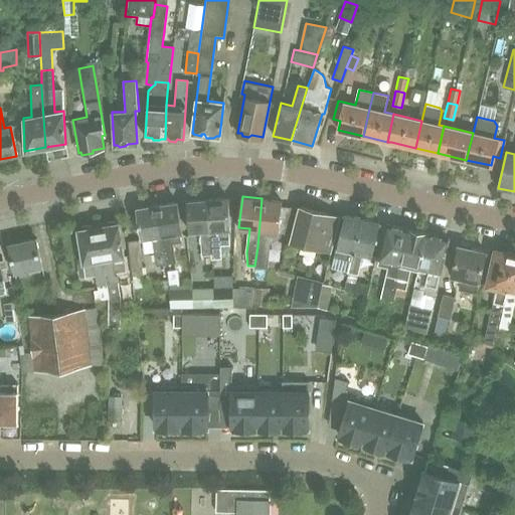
[(207,199),(211,248),(211,254),(211,259),(221,258),(220,245),(230,244),(229,228),(230,228),(228,198),(207,199)]
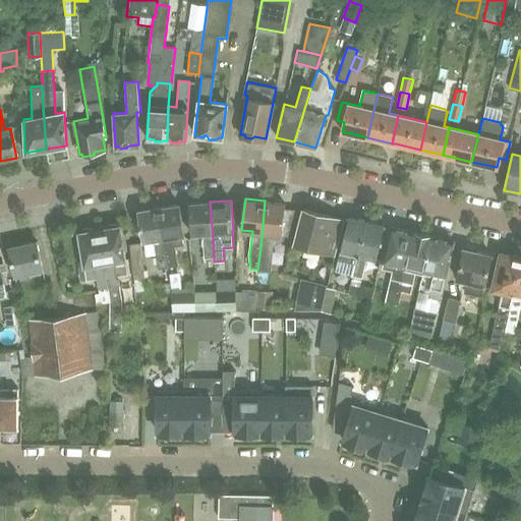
[(257,269),(267,270),(271,270),(274,246),(281,242),(282,235),(286,203),(265,200),(261,249),(257,269)]
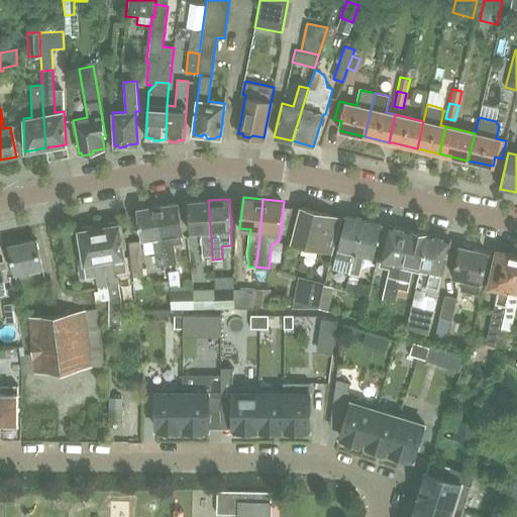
[(208,200),(189,202),(192,233),(202,232),(203,255),(212,255),(212,249),(208,200)]
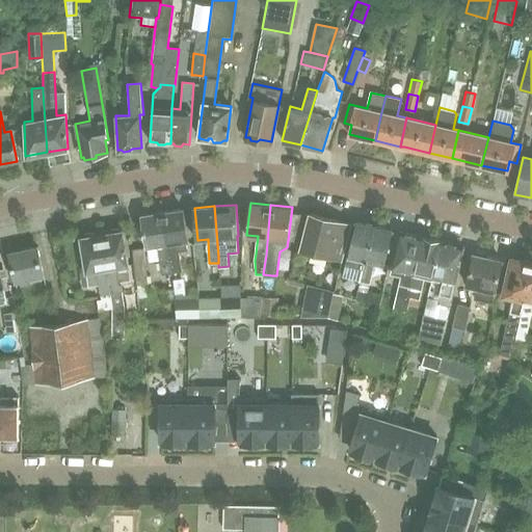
[(182,271),(181,261),(179,250),(188,249),(186,240),(188,240),(184,208),(163,211),(173,272),(182,271)]
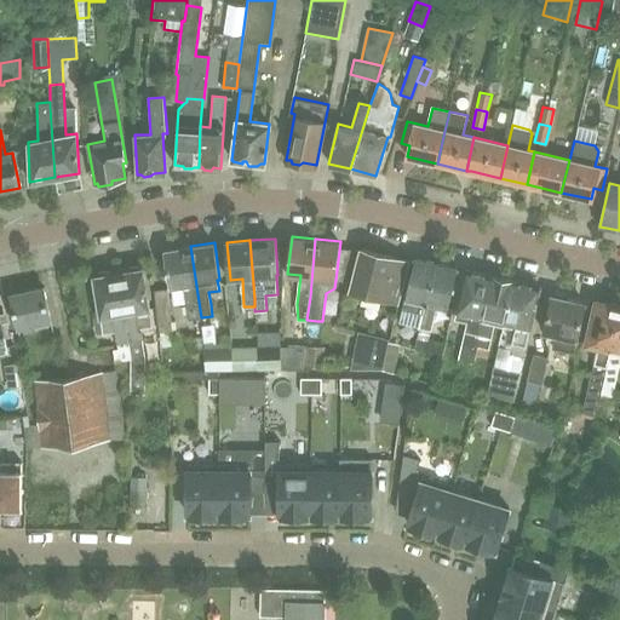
[(201,317),(190,246),(166,250),(172,287),(183,286),(189,320),(201,317)]
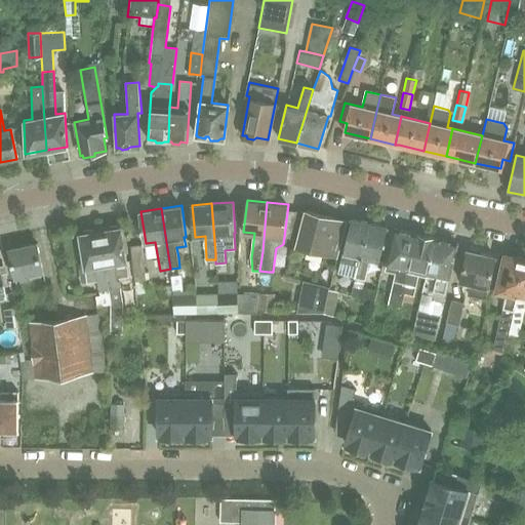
[(337,256),(347,221),(305,211),(296,246),(337,256)]
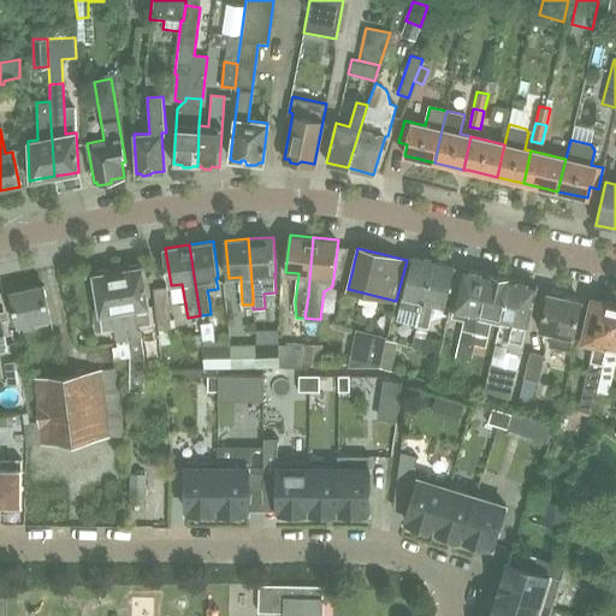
[(418,325),(432,261),(412,256),(397,320),(418,325)]
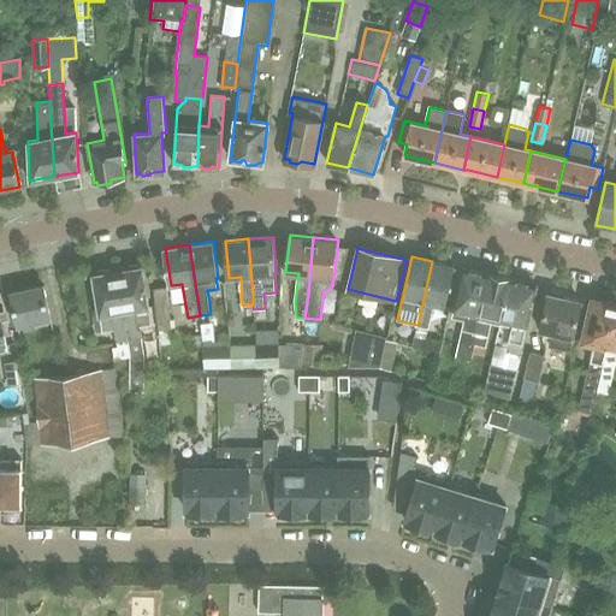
[(455,266),(432,261),(418,325),(427,327),(433,302),(445,306),(455,266)]
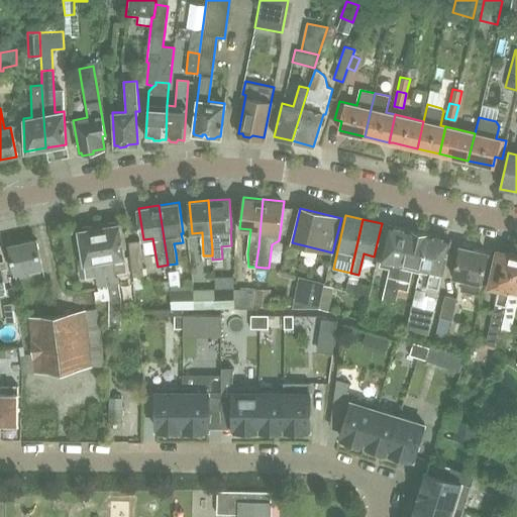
[(99,226),(107,285),(119,283),(117,273),(127,271),(119,223),(116,223),(114,221),(107,222),(106,225),(99,226)]
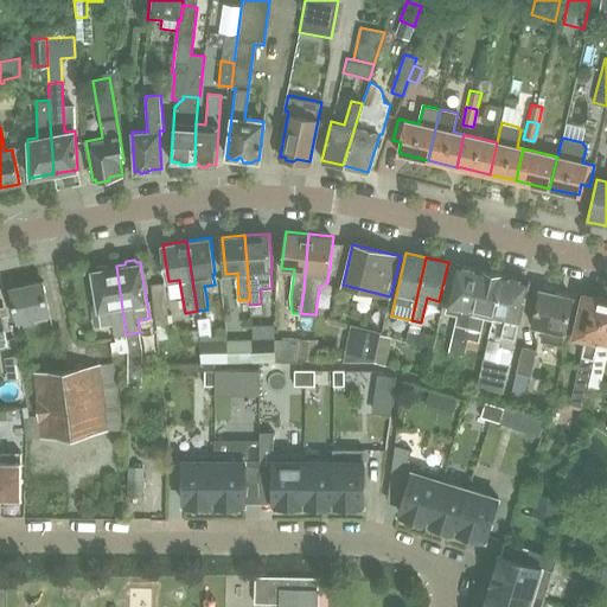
[(126,334),(116,266),(107,267),(104,264),(97,266),(95,269),(91,269),(96,294),(90,294),(93,308),(98,308),(101,326),(113,324),(115,339),(109,339),(113,353),(127,352),(126,334)]
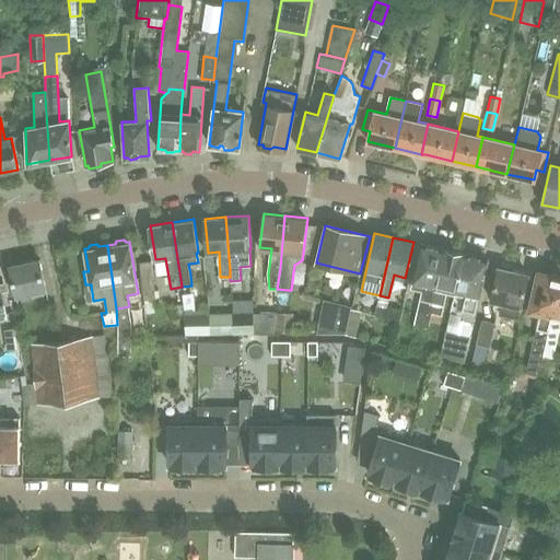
[(429,327),(432,312),(429,312),(444,248),(422,244),(411,288),(422,290),(415,324),(429,327)]
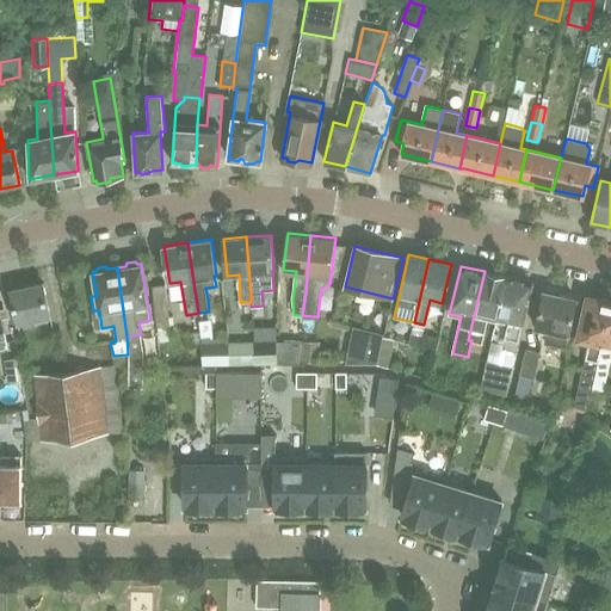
[(506,277),(485,271),(468,340),(471,340),(483,344),(489,315),(497,318),(506,277)]
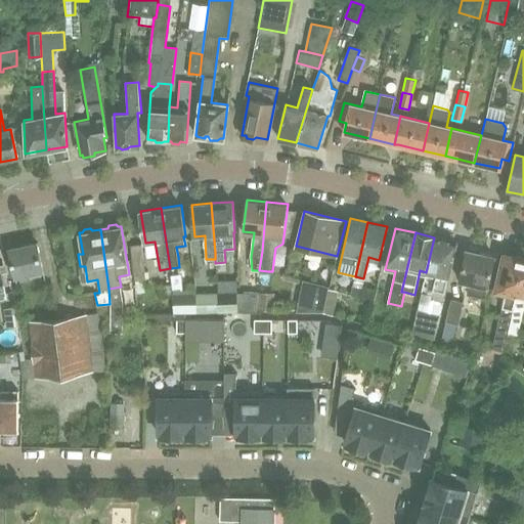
[(435,299),(443,301),(455,247),(451,241),(434,237),(426,272),(437,274),(431,299),(435,299)]
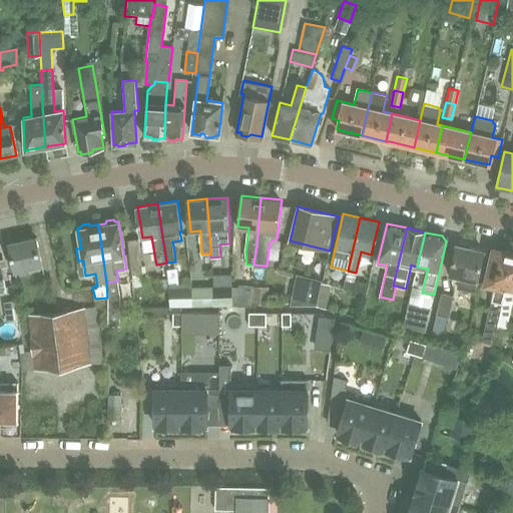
[(15,271),(43,265),(37,237),(9,243),(15,271)]
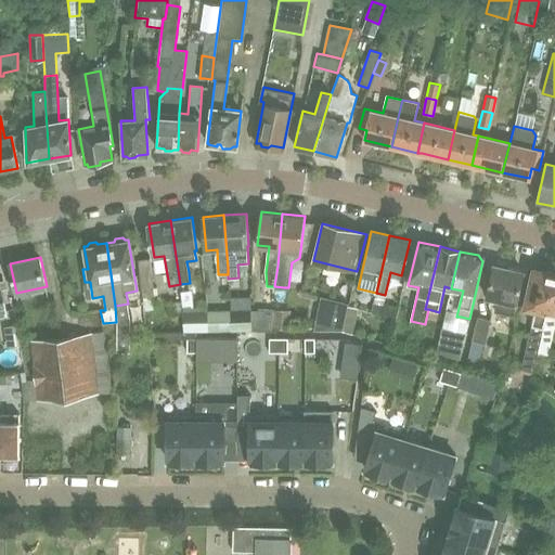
[(150,258),(139,259),(143,297),(144,311),(155,310),(153,296),(155,295),(150,258)]
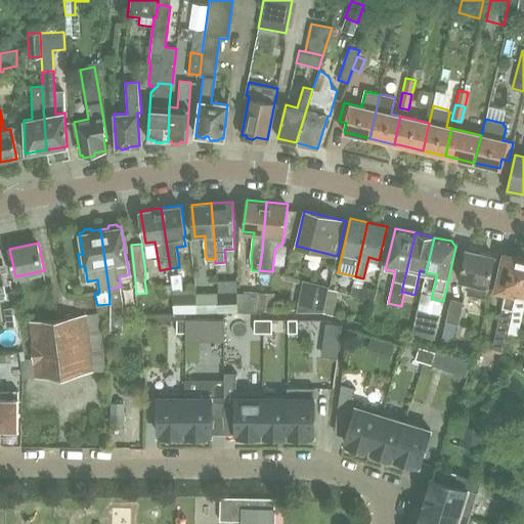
[(495,256),(468,249),(461,279),(462,286),(469,287),(467,294),(485,298),(495,256)]
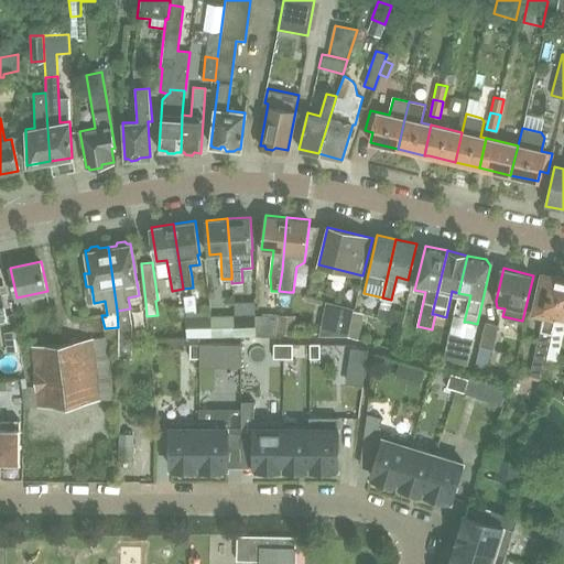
[(541,378),(545,358),(550,340),(563,277),(548,273),(541,277),(532,311),(545,314),(529,375),(541,378)]
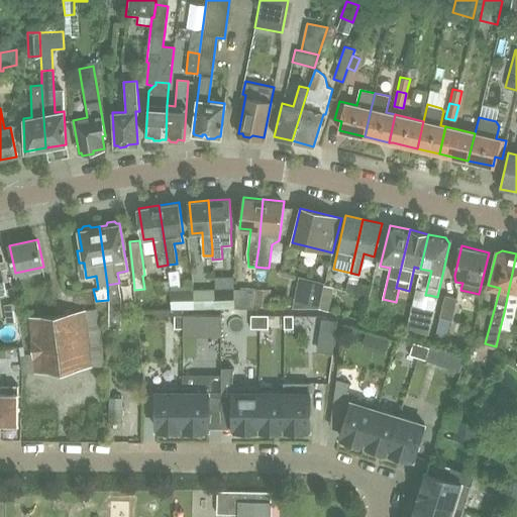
[(516,253),(504,312),(500,328),(510,330),(516,301),(516,253)]
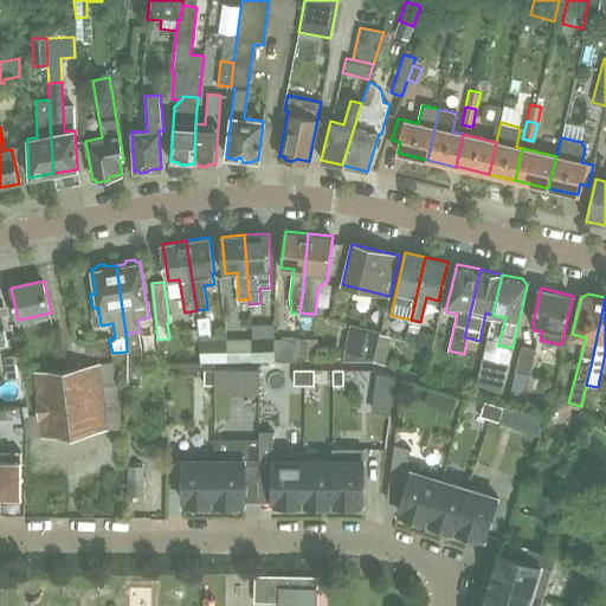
[(343,360),(374,361),(379,334),(380,331),(349,323),(343,360)]
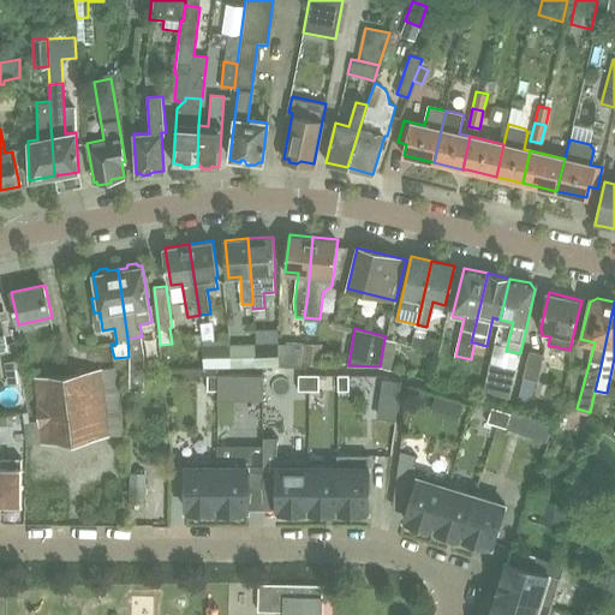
[(425,334),(415,332),(411,346),(422,348),(425,334)]
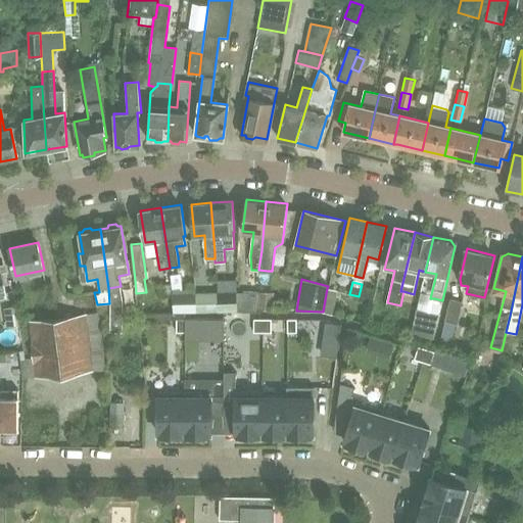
[(171,284),(157,285),(158,296),(172,295),(171,284)]
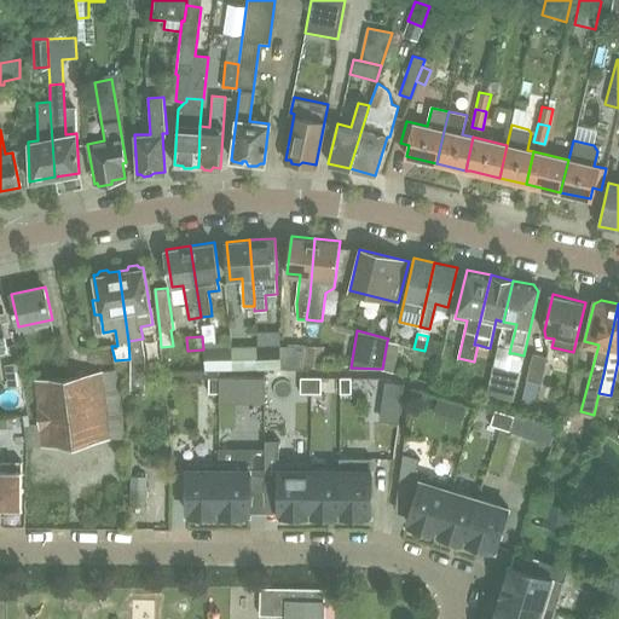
[(281,368),(281,347),(281,339),(256,339),(256,347),(259,368),(281,368)]
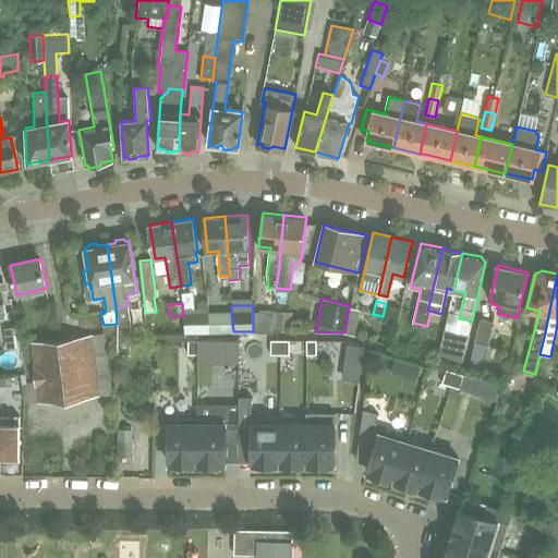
[(361,310),(349,307),(344,332),(355,336),(361,310)]
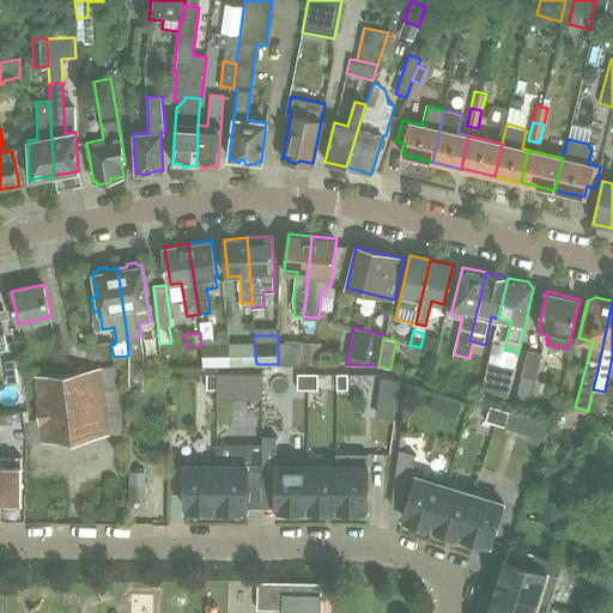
[(226,339),(214,339),(201,339),(204,366),(231,365),(230,344),(226,339)]
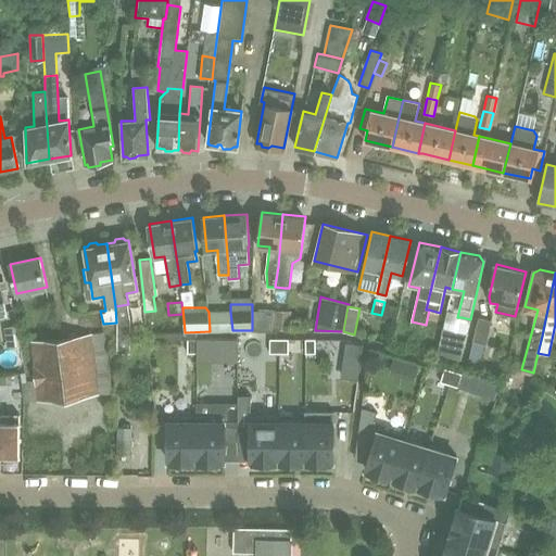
[(210,331),(232,330),(230,312),(209,312),(210,331)]
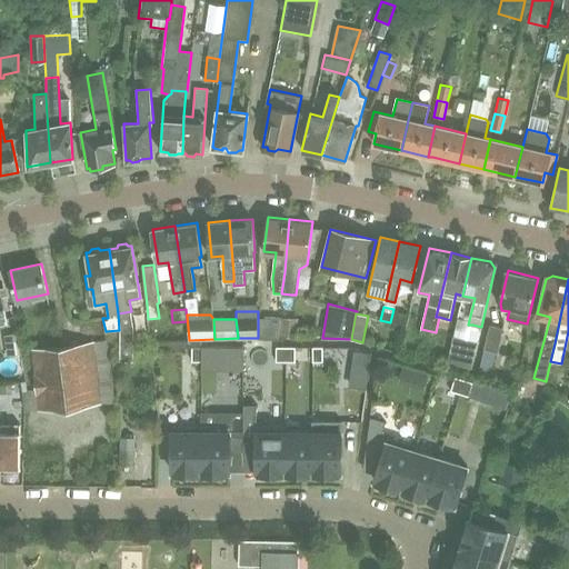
[(280,319),(258,319),(258,338),(279,338),(280,319)]
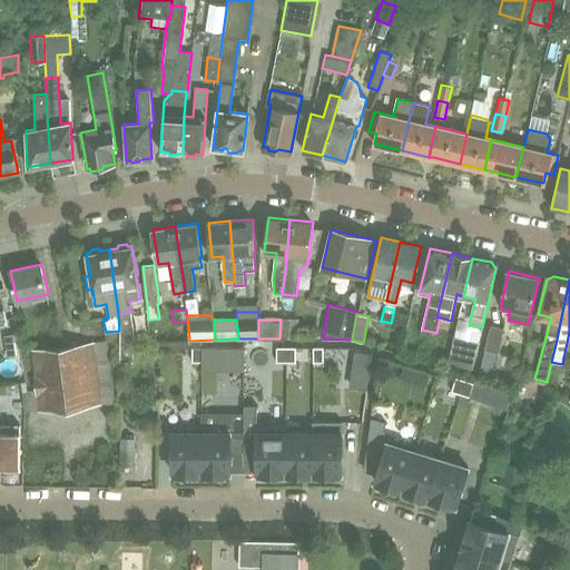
[(455,337),(450,360),(458,365),(472,369),(478,342),(470,340),(473,325),(469,325),(459,323),(455,337)]
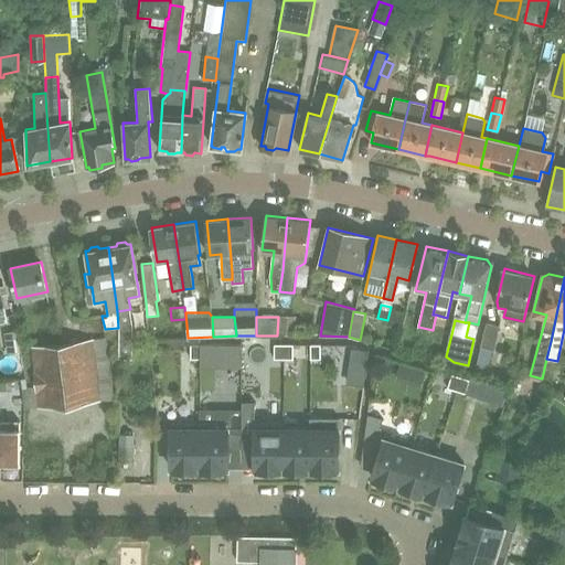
[(487,322),(481,345),(493,349),(499,326),(487,322)]
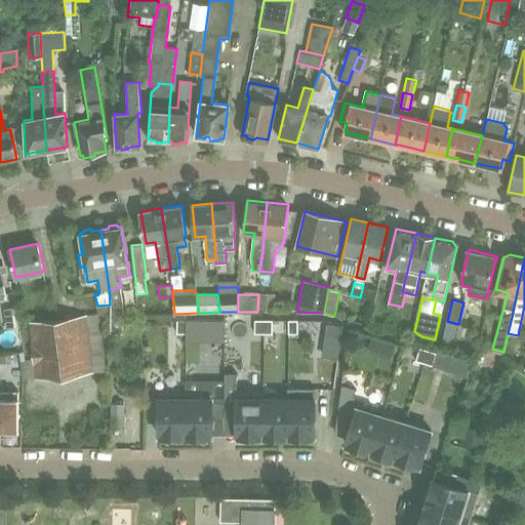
[(111,304),(111,333),(122,333),(123,303),(111,304)]
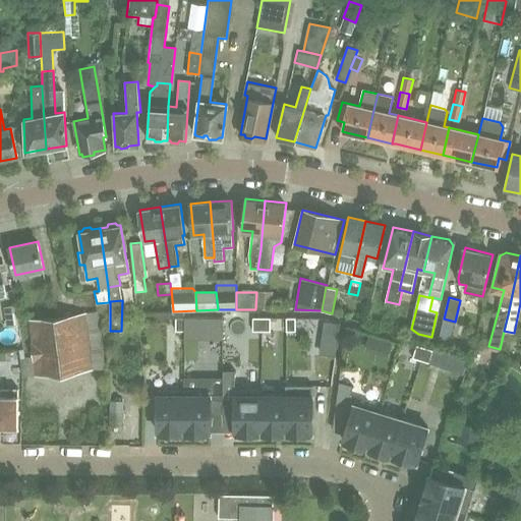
[(104,368),(97,312),(29,321),(34,356),(19,358),(21,379),(104,368)]
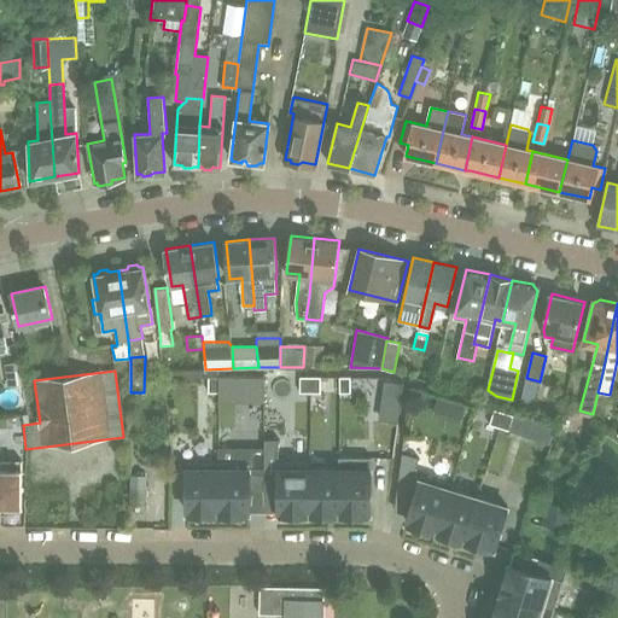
[(219,377),(209,377),(209,392),(219,392),(219,377)]
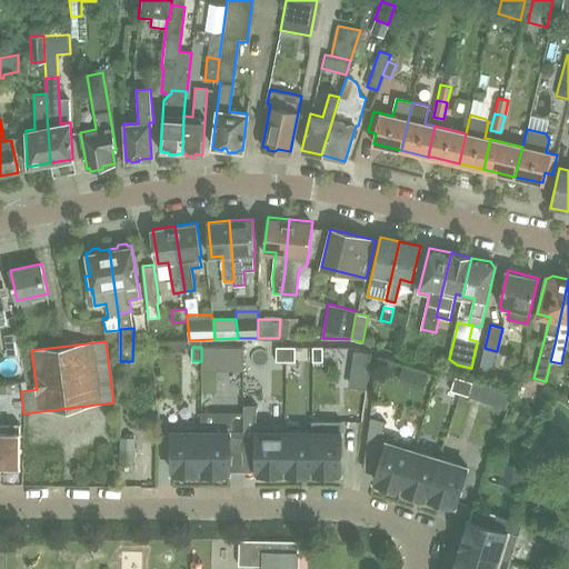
[(201,347),(201,361),(211,361),(211,347),(201,347)]
